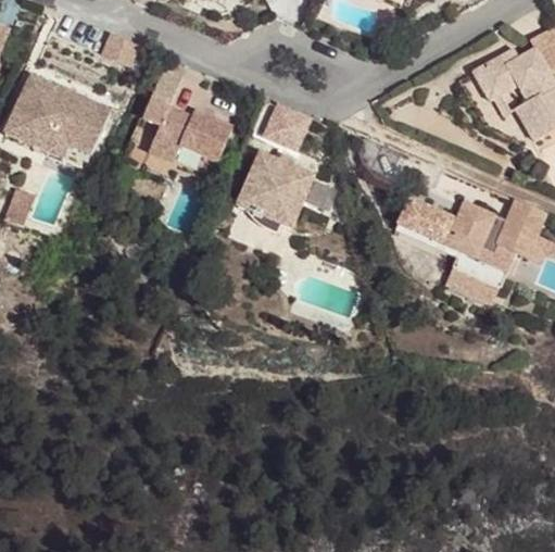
[(554,64),(554,20),(529,36),(534,46),(507,62),(502,52),(470,71),(488,101),(491,99),(500,95),(517,85),(525,100),(514,108),(533,140),(554,127),(554,79),(549,69),(554,64)]
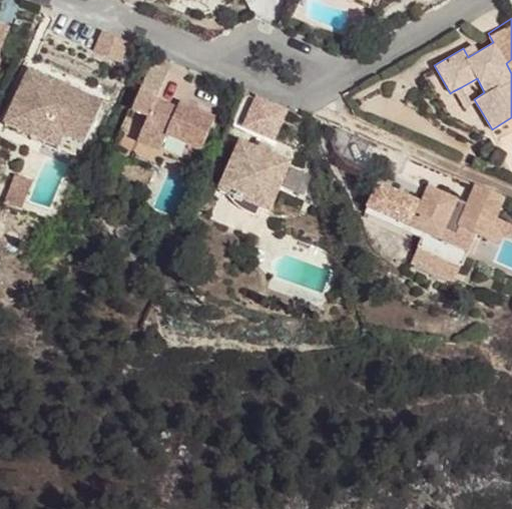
[(0,47),(9,25),(0,20),(0,47)]
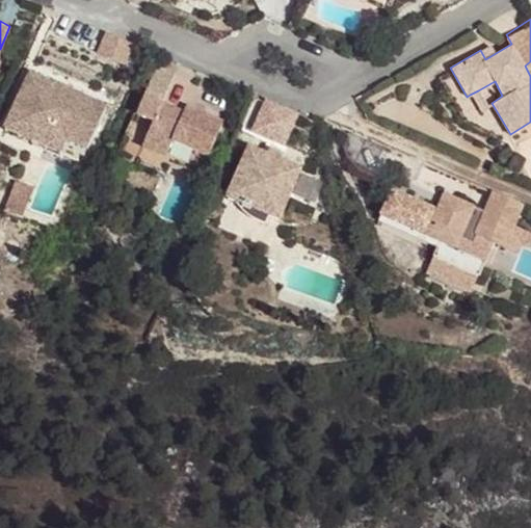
[(132,43),(105,30),(97,51),(124,63),(132,43)]
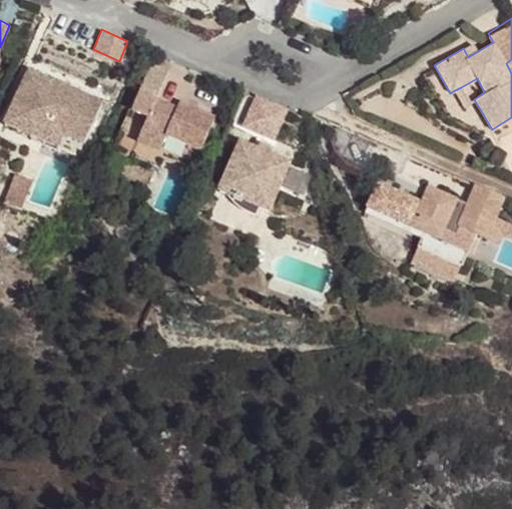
[(473,42),(463,48),(468,57),(478,51),(473,42)]
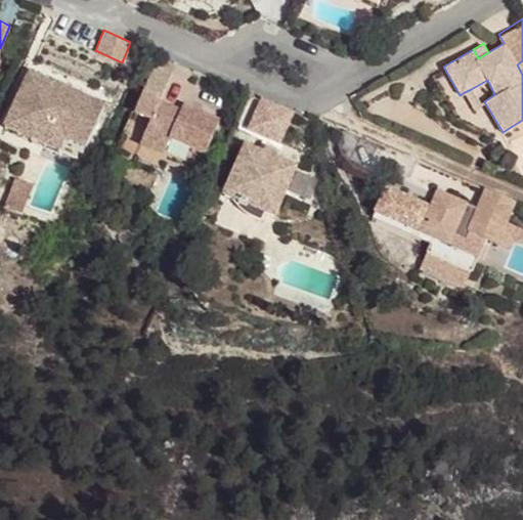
[(219,119),(192,107),(189,114),(160,100),(172,71),(154,62),(134,111),(150,117),(139,142),(163,152),(170,136),(205,152),(219,119)]
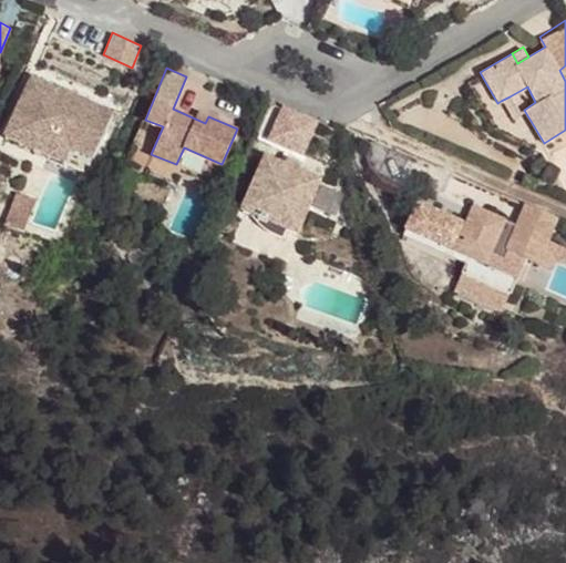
[(91,155),(111,109),(31,74),(10,119),(71,146),(91,155)]
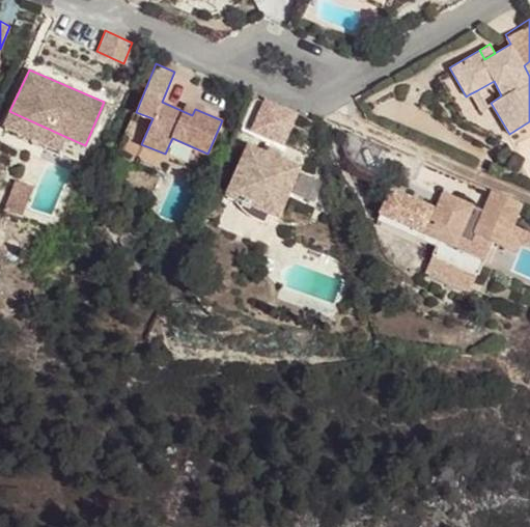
[(485,105),(477,90),(469,94),(478,109),(485,105)]
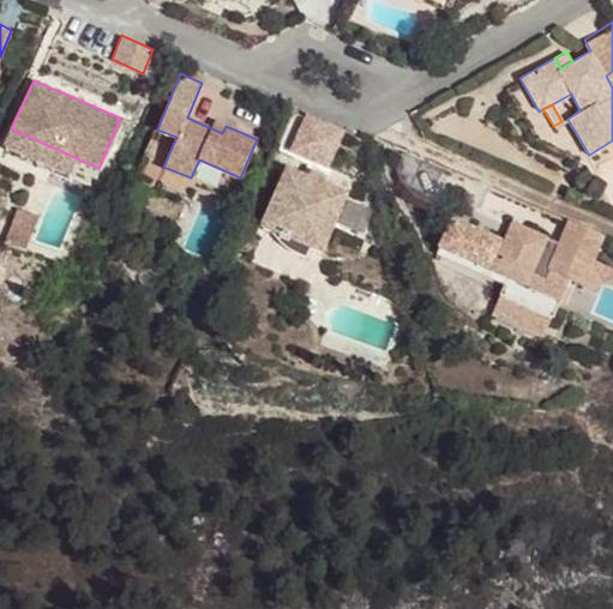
[(338,131),(308,118),(295,149),(325,161),(338,131)]
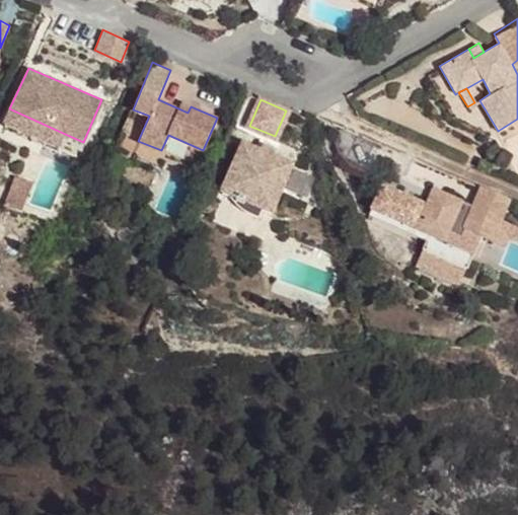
[(191,106),(179,101),(177,107),(188,113),(191,106)]
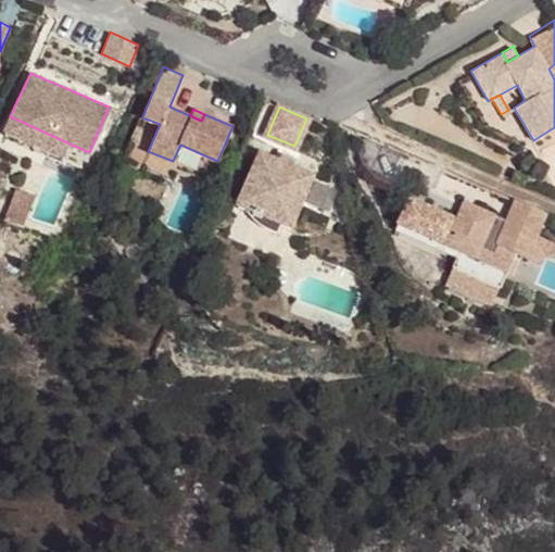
[(70,143),(10,116),(3,132),(64,158),(70,143)]
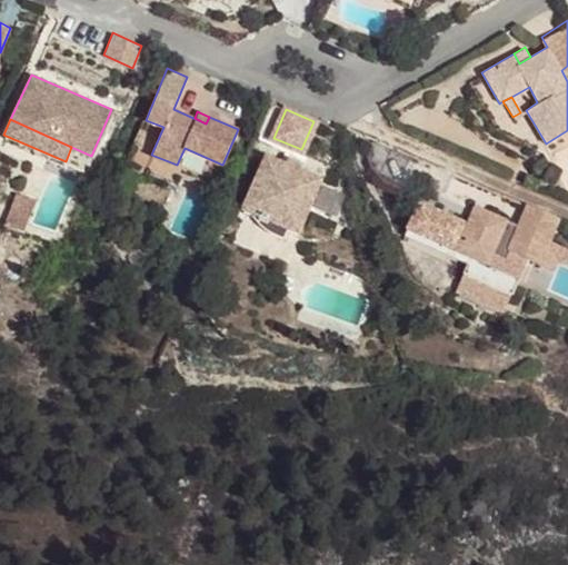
[(297,231),(320,177),(298,168),(296,161),(296,160),(289,158),(286,164),(282,171),(276,169),(279,160),(265,155),(242,210),(257,215),(271,228),(272,229),(281,234),(285,227),(297,231)]
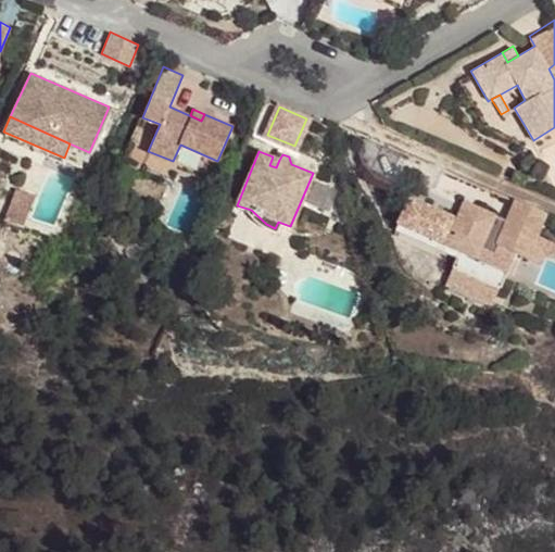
[(276,167),(279,160),(273,157),(269,165),(276,167)]
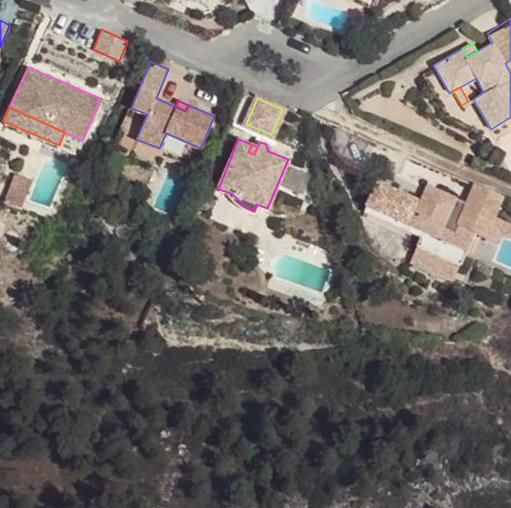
[(86,163),(74,157),(70,167),(81,173),(86,163)]
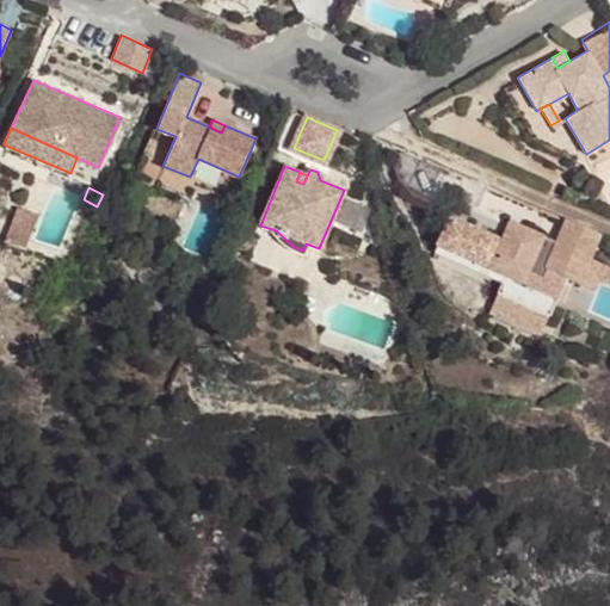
[(38,212),(17,205),(5,241),(25,248),(38,212)]
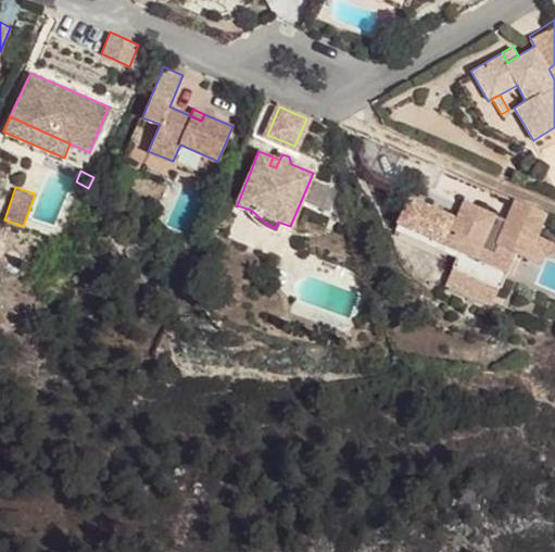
[(503,224),(492,220),(494,214),(463,200),(444,245),(458,251),(453,263),(500,284),(507,268),(514,251),(527,256),(545,212),(515,198),(505,218),(503,224)]
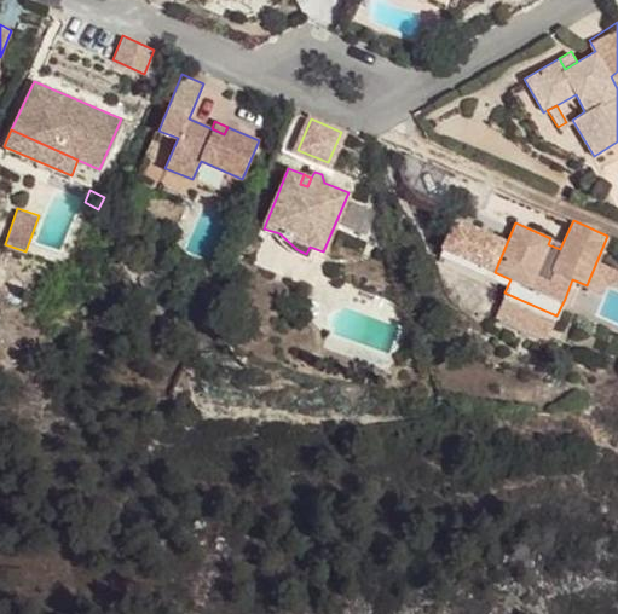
[(562,243),(550,238),(548,244),(560,249),(562,243)]
